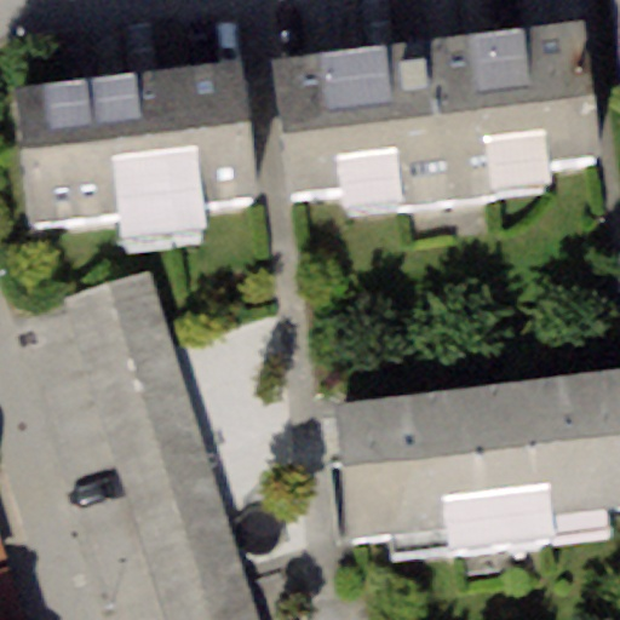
[(581,24),(273,61),(288,196),(397,183),(400,208),(488,199),(486,171),(596,159),(581,24)]
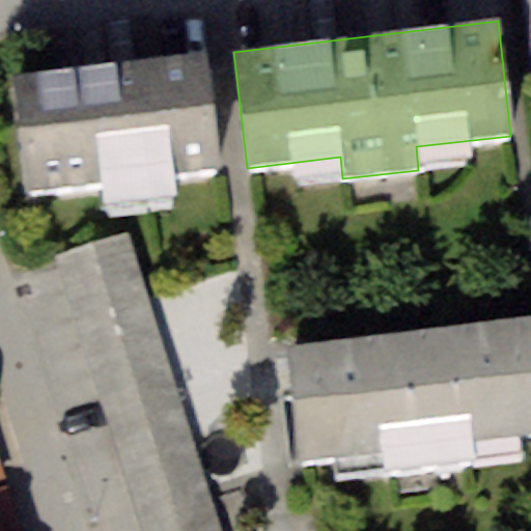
[(201,54),(17,75),(30,191),(100,183),(102,205),(176,197),(173,172),(215,167),(201,54)]
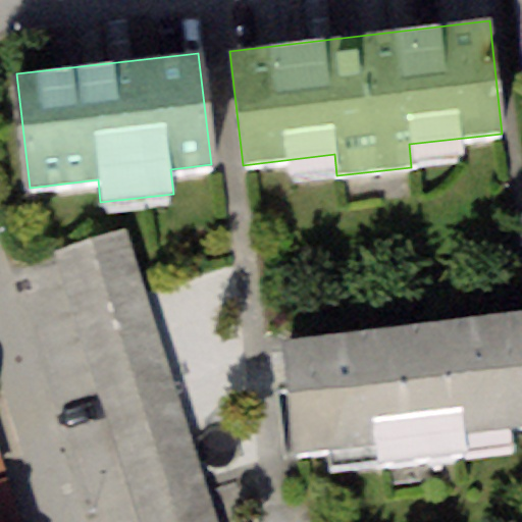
[(124,231),(55,254),(140,512),(209,489),(124,231)]
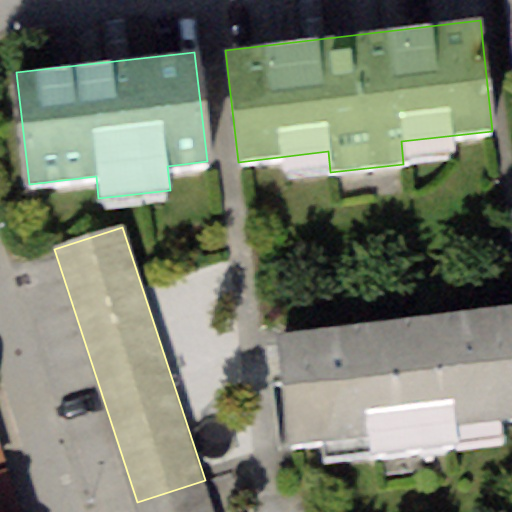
[(511,305),(275,333),(288,446),(363,438),(365,458),(455,448),(453,425),(511,418),(511,305)]
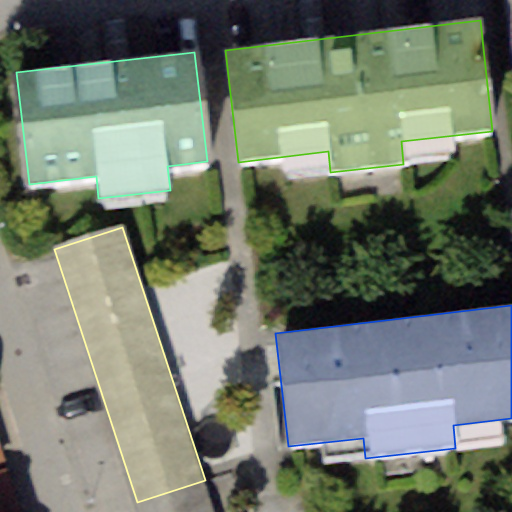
[(214,511),(207,490),(140,511),(214,511)]
